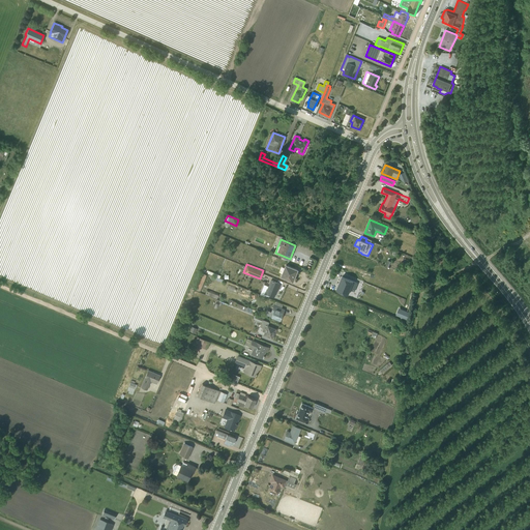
[(285,268),(282,266),(278,272),(282,273),(281,276),(293,282),(298,269),(286,265),(285,268)]
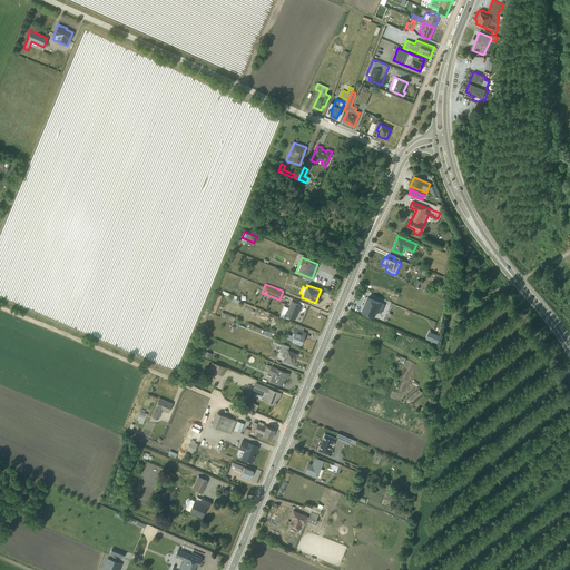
[(222,296),(217,294),(210,311),(215,312),(222,296)]
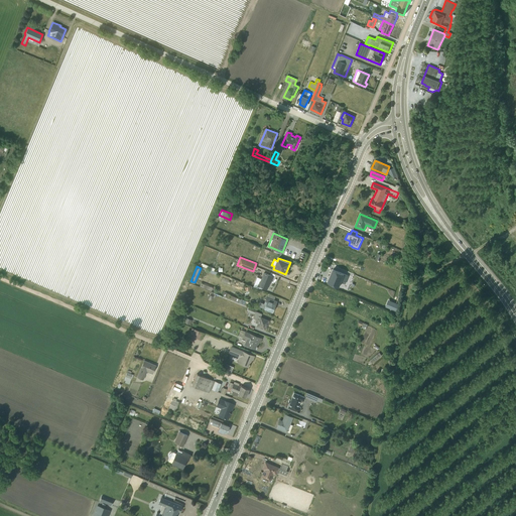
[(348,275),(333,269),(331,273),(332,273),(331,276),(330,276),(328,282),(339,287),(341,282),(345,283),(348,275)]
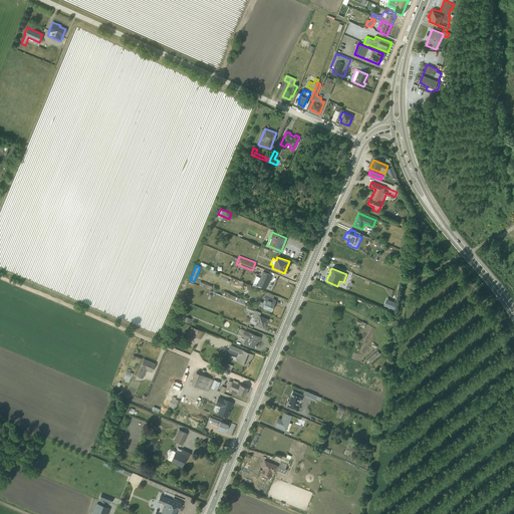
[(257,280),(255,284),(265,288),(268,282),(269,282),(272,275),(262,271),(258,280),(257,280)]
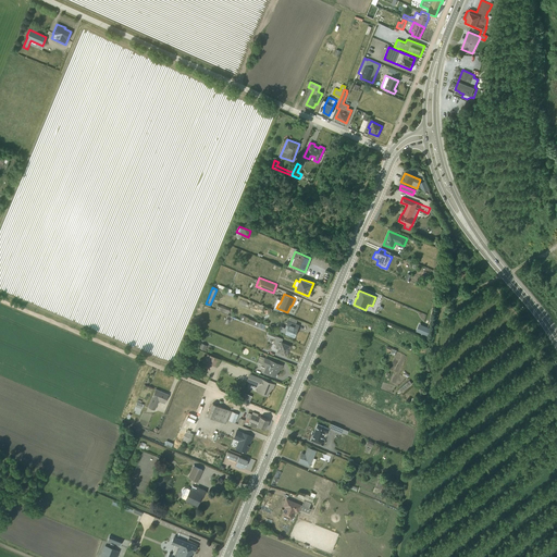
[(220,304),(218,302),(215,309),(227,313),(230,309),(220,306),(220,304)]
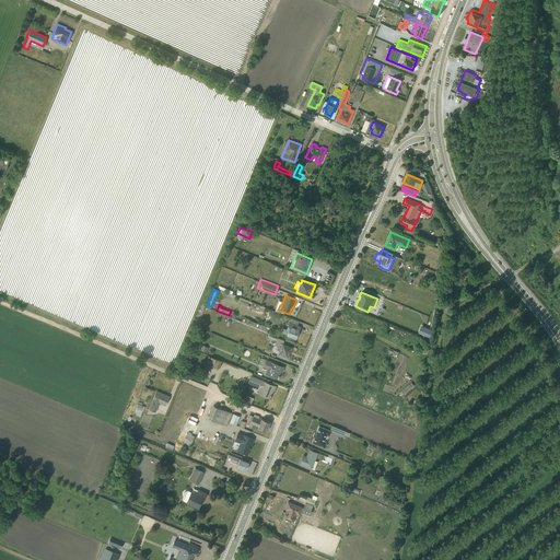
[(295,338),(300,327),(296,325),(298,322),(291,318),(290,323),(289,322),(286,329),(281,327),(280,331),(295,338)]
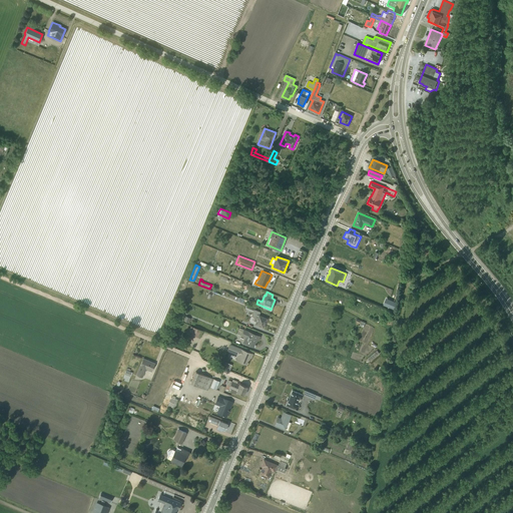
[(229,293),(228,297),(244,304),(245,300),(229,293)]
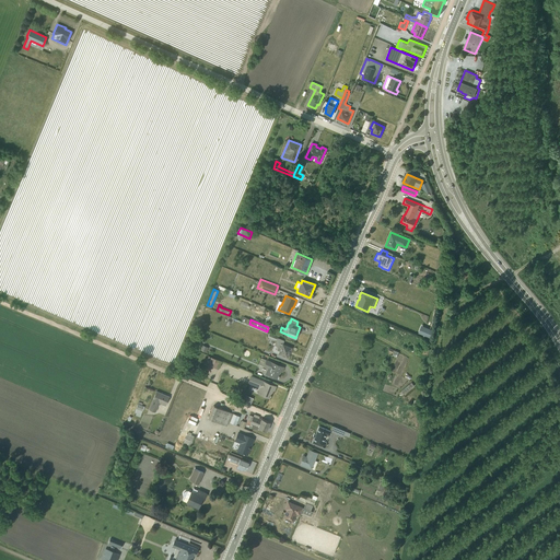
[(389,329),(403,335),(405,329),(392,325),(389,329)]
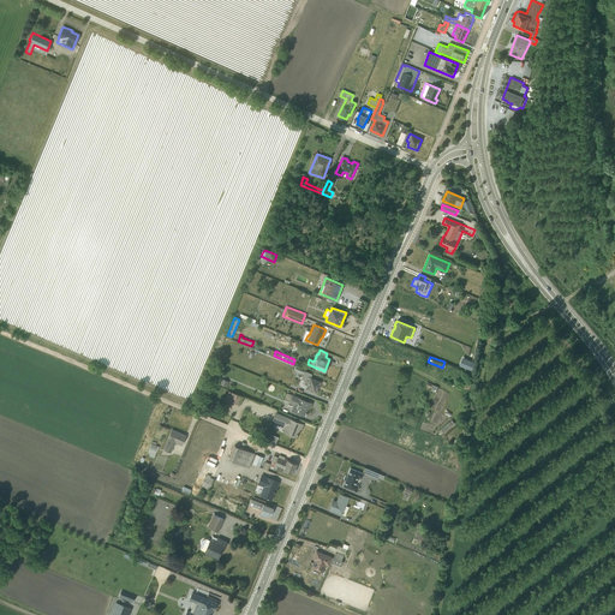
[(311,374),(304,370),(300,378),(305,381),(304,384),(306,386),(305,388),(315,393),(320,382),(310,377),(311,374)]
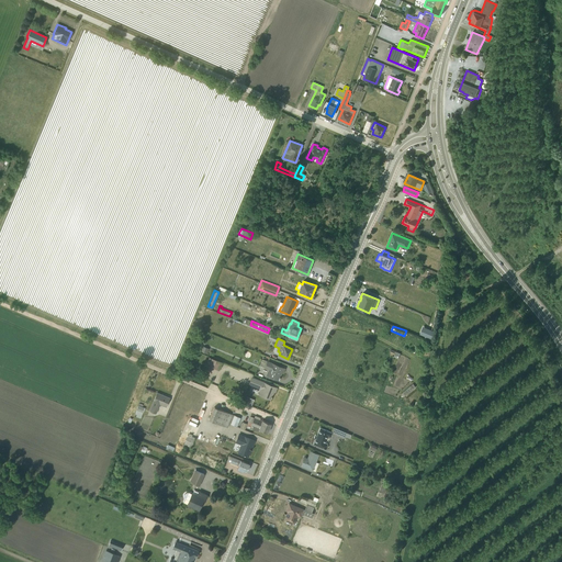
[(269,357),(263,355),(262,359),(261,359),(259,366),(263,368),(268,370),(266,374),(278,380),(281,372),(282,372),(284,368),(267,361),(269,357)]
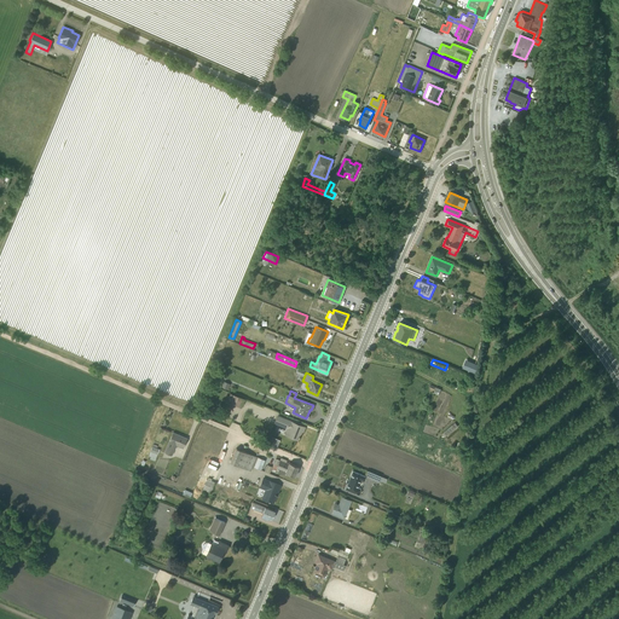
[(226,401),(241,408),(244,399),(230,393),(226,401)]
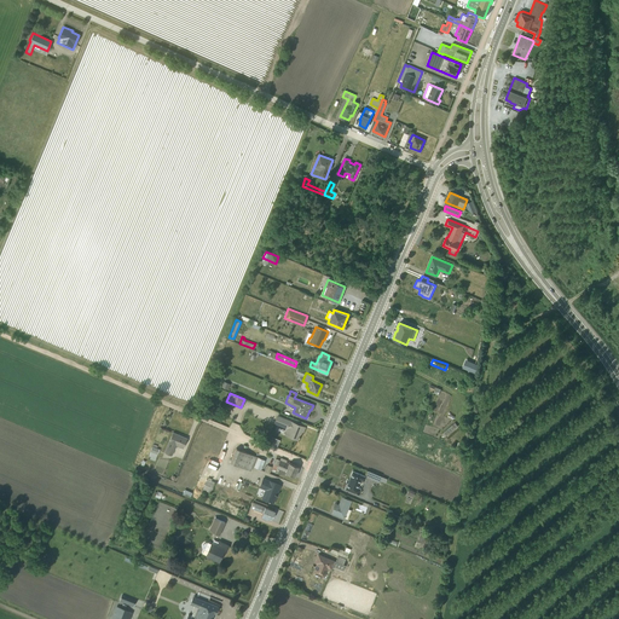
[(298,439),(301,431),(302,432),(305,427),(277,415),(273,423),(287,428),(284,434),(298,439)]
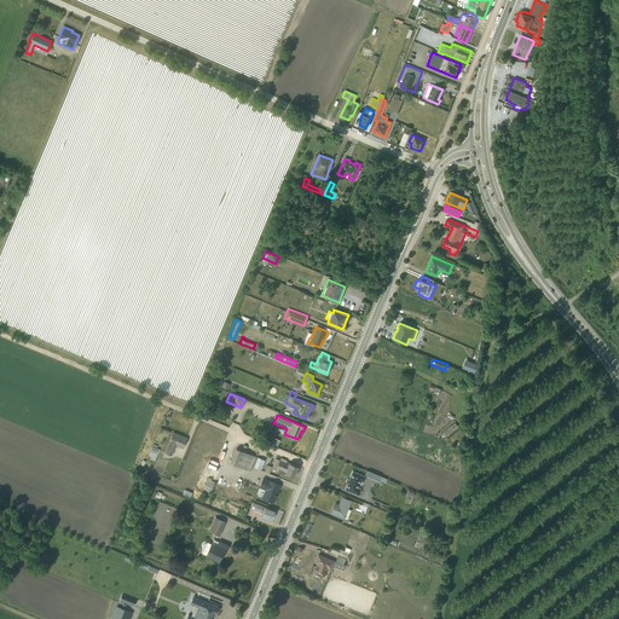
[(457,426),(455,422),(441,434),(445,438),(457,426)]
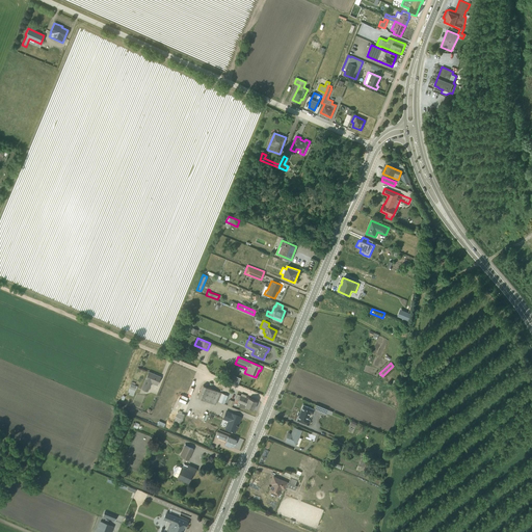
[(161,376),(149,371),(141,388),(148,391),(151,382),(157,386),(161,376)]
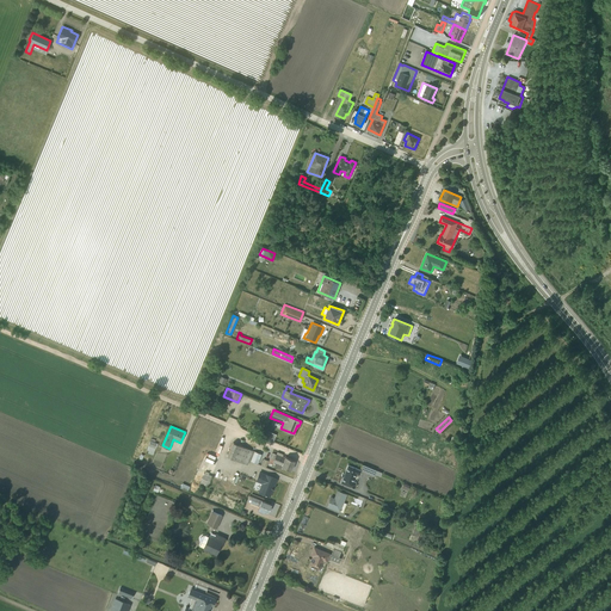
[(267,430),(264,437),(273,440),(276,433),(267,430)]
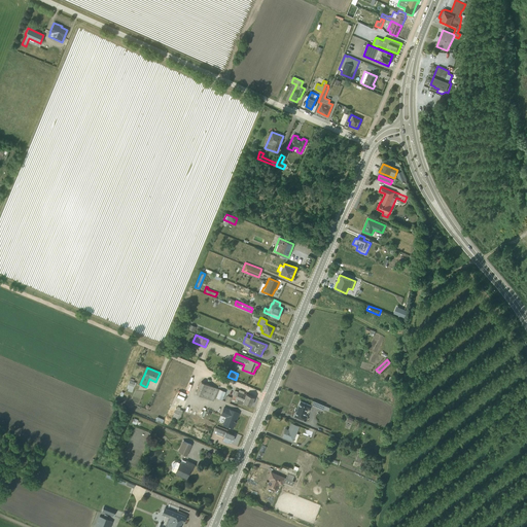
[(131,392),(135,382),(133,381),(134,379),(131,378),(126,389),(131,392)]
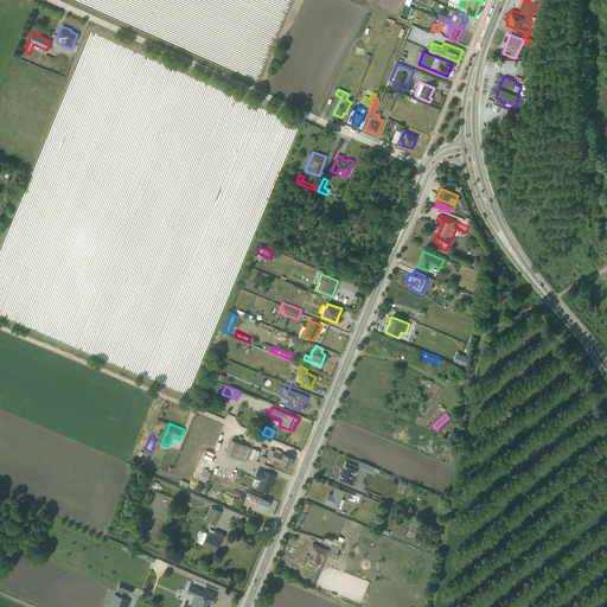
[(250,447),(231,440),(225,453),(246,461),(250,447)]
